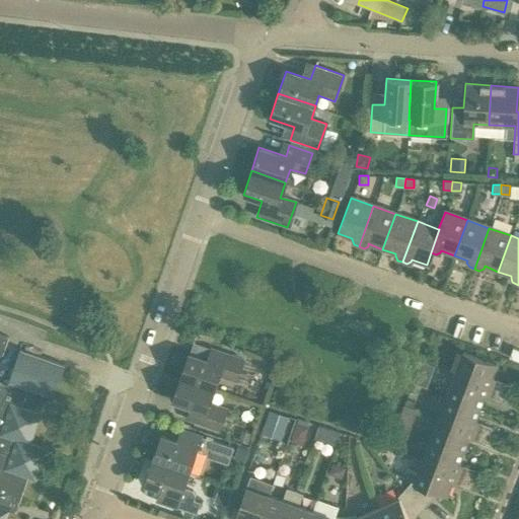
[(0,354),(1,355),(7,337),(0,335),(0,518),(5,518),(12,501),(18,503),(27,475),(34,478),(46,448),(30,443),(41,414),(21,406),(27,388),(52,396),(63,365),(19,349),(6,384),(0,382),(0,354)]
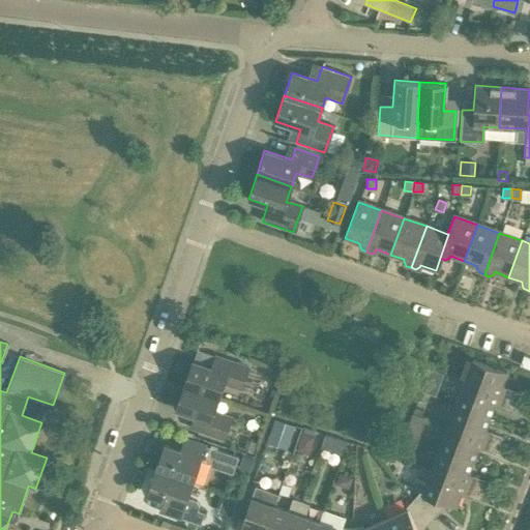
[(529,369),(529,363),(529,357),(522,355),(519,364),(529,369)]
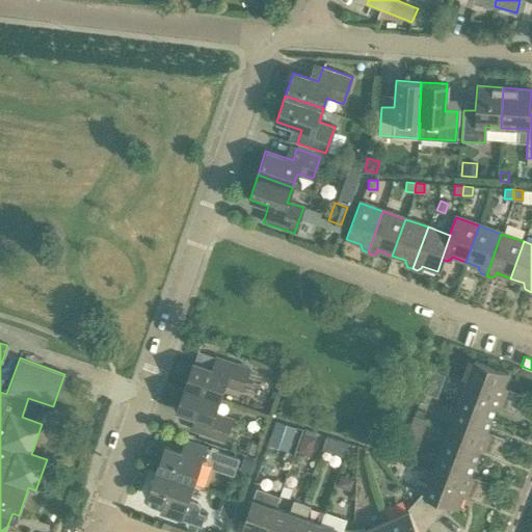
[(241,391),(248,369),(220,360),(216,371),(192,363),(184,386),(218,397),(222,384),(241,391)]
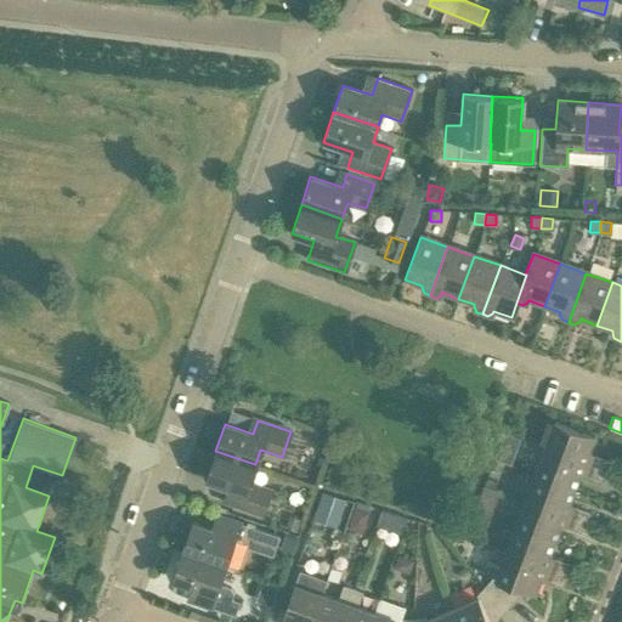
[(603,470),(606,461),(586,453),(593,436),(553,422),(543,448),(603,470)]
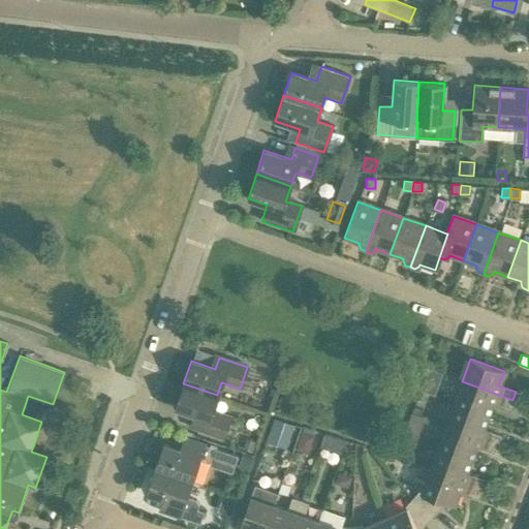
[(271,375),(280,379),(282,371),(273,368),(271,375)]
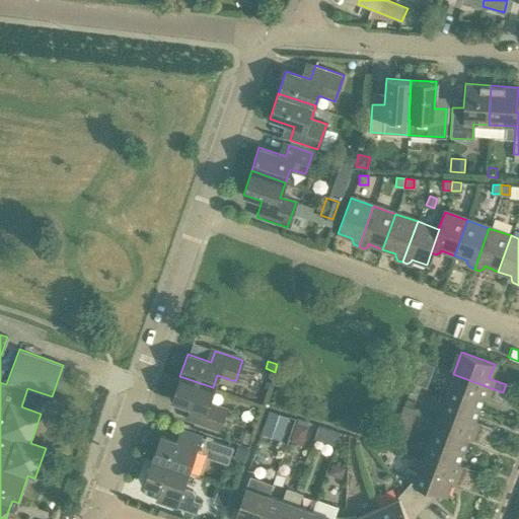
[(420,362),(412,383),(426,388),(434,367),(420,362)]
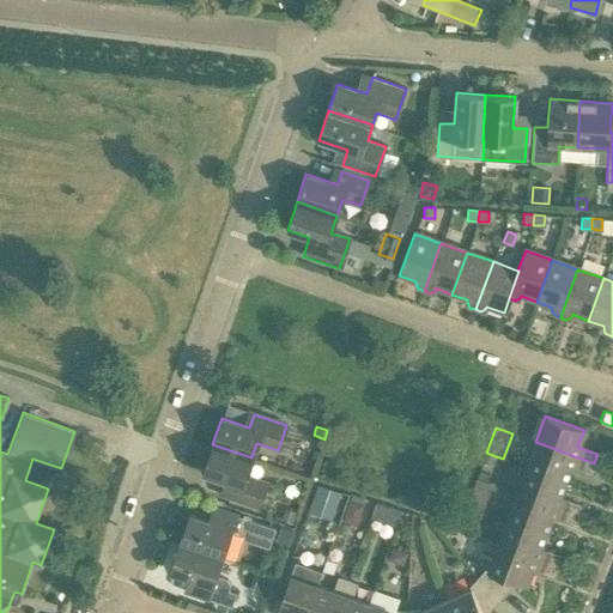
[(590,474),(594,463),(535,442),(526,467),(564,483),(570,466),(590,474)]
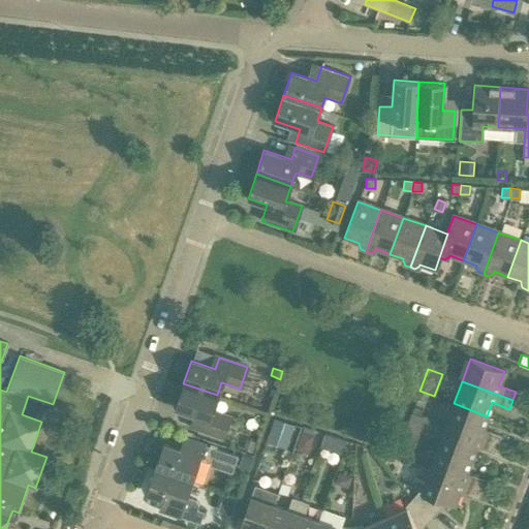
[(222,438),(230,416),(212,410),(217,395),(183,383),(175,408),(198,416),(194,429),(222,438)]
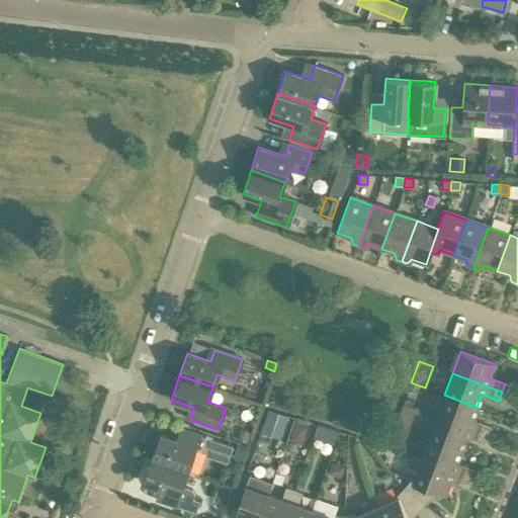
[(486,435),(489,427),(471,421),(477,408),(444,395),(436,417),(486,435)]
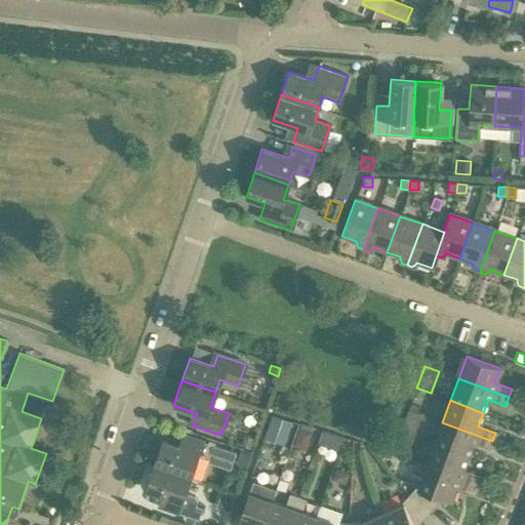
[(410,404),(408,409),(416,412),(418,407),(410,404)]
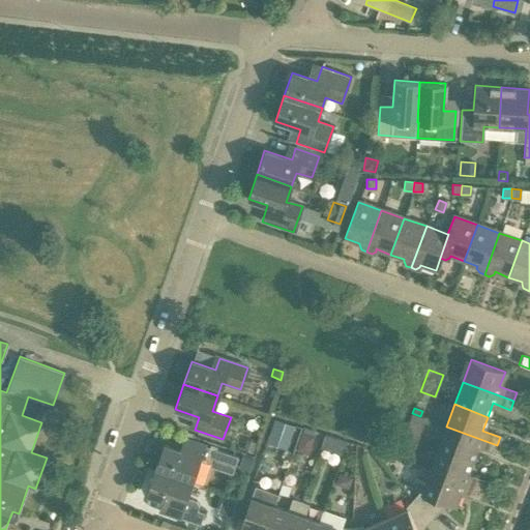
[(289,442),(294,427),(275,420),(270,435),(289,442)]
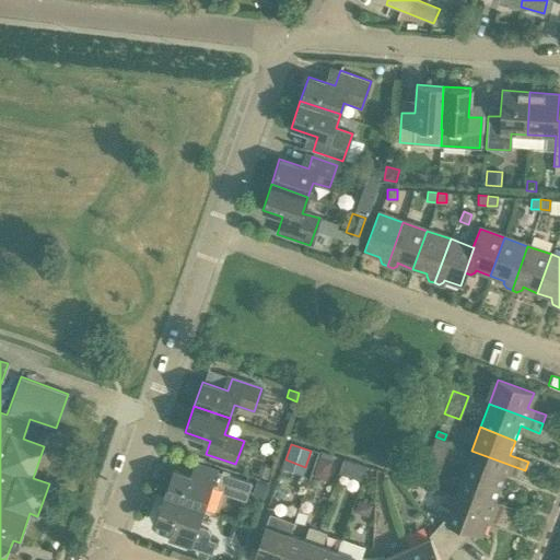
[(431,447),(427,459),(442,466),(446,453),(431,447)]
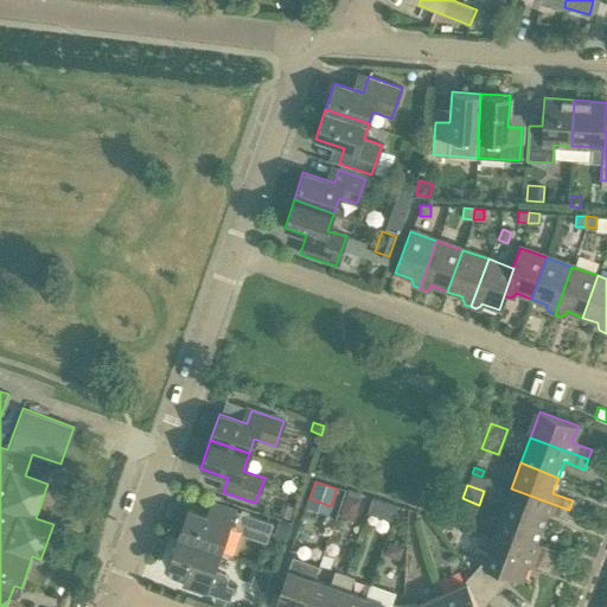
[(567,516),(569,510),(511,489),(502,513),(540,528),(544,512),(566,519),(567,516)]
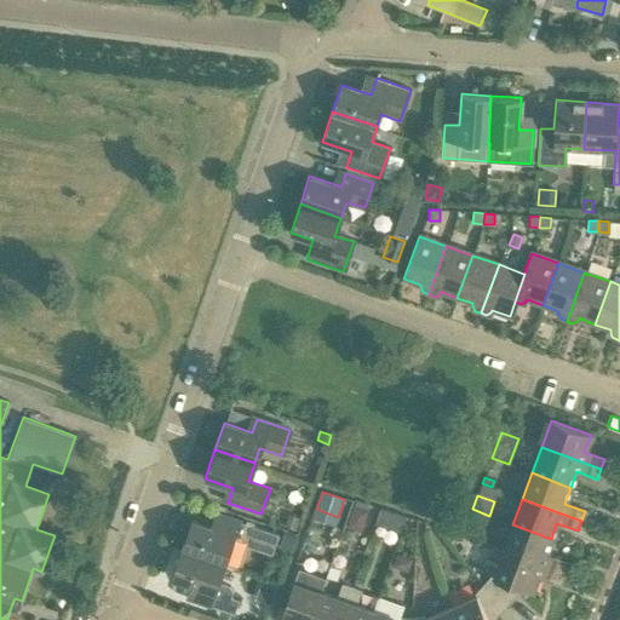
[(367,510),(352,505),(345,526),(355,529),(361,526),(367,510)]
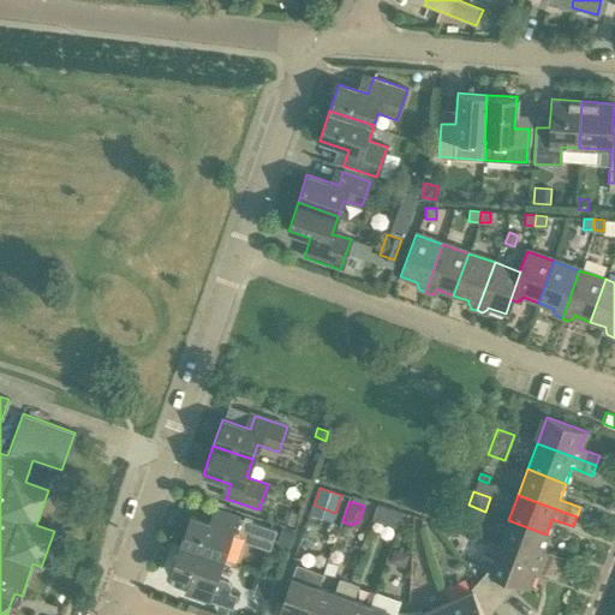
[(399,520),(402,509),(381,502),(377,512),(399,520)]
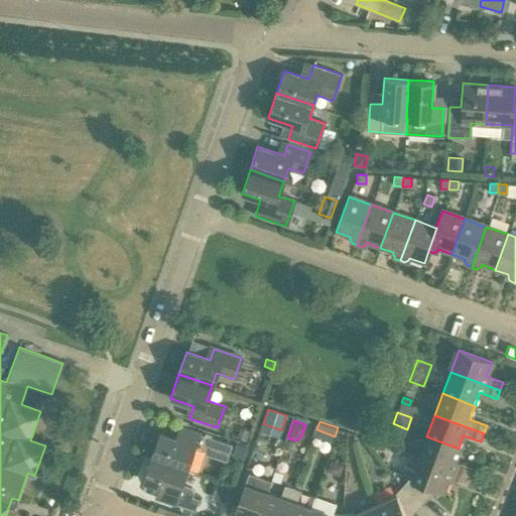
[(240,427),(237,436),(245,438),(248,430),(240,427)]
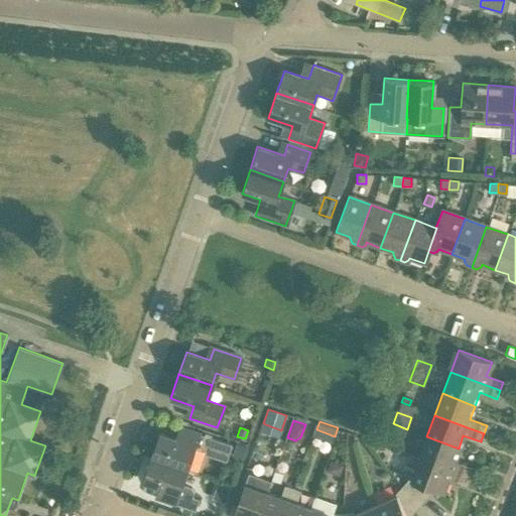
[(158,433),(150,455),(187,468),(187,469),(187,470),(200,474),(207,455),(226,462),(228,461),(233,445),(212,438),(213,434),(206,432),(205,436),(187,430),(183,441),(158,433)]
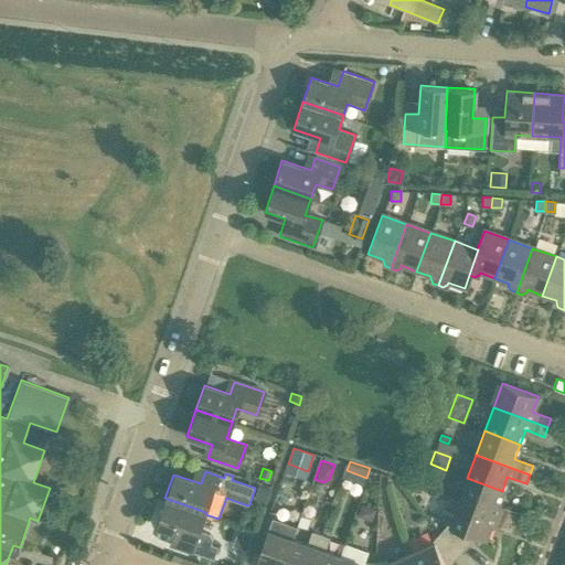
[(530,475),(528,480),(539,484),(541,478),(530,475)]
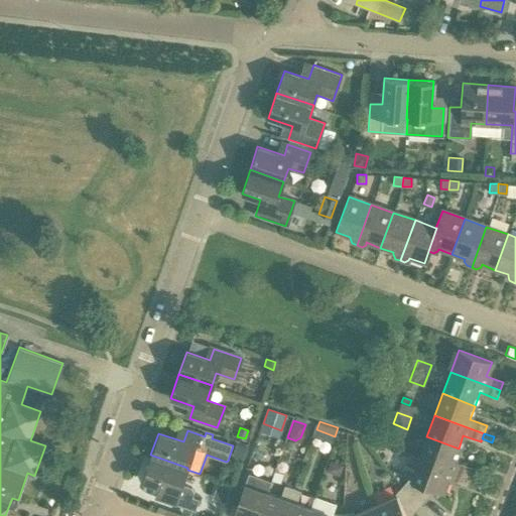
[(468,477),(471,469),(454,462),(459,448),(426,436),(418,458),(468,477)]
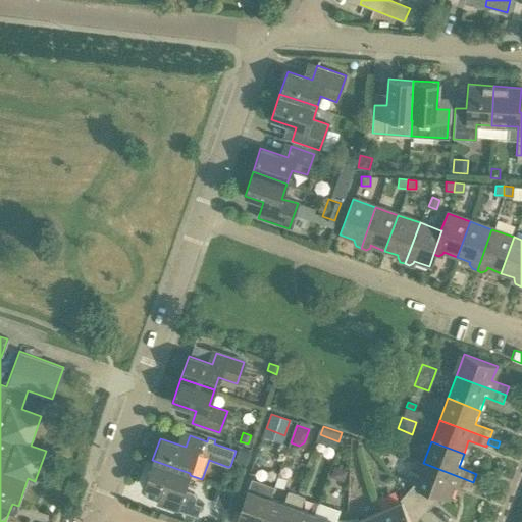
[(236,462),(244,465),(244,464),(249,451),(241,448),(236,462)]
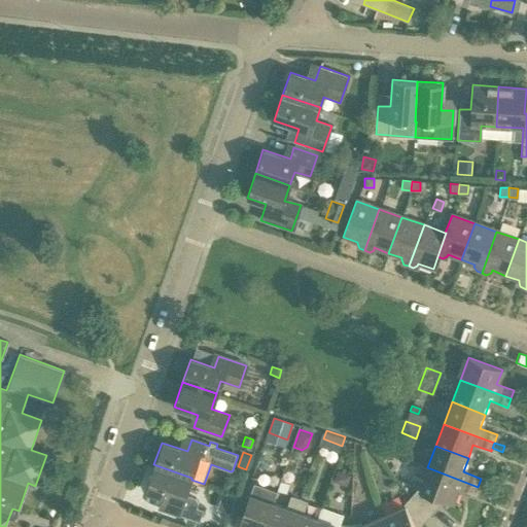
[(198,522),(202,510),(197,507),(199,502),(196,497),(186,494),(191,479),(191,478),(153,464),(145,490),(171,499),(167,511),(198,522)]
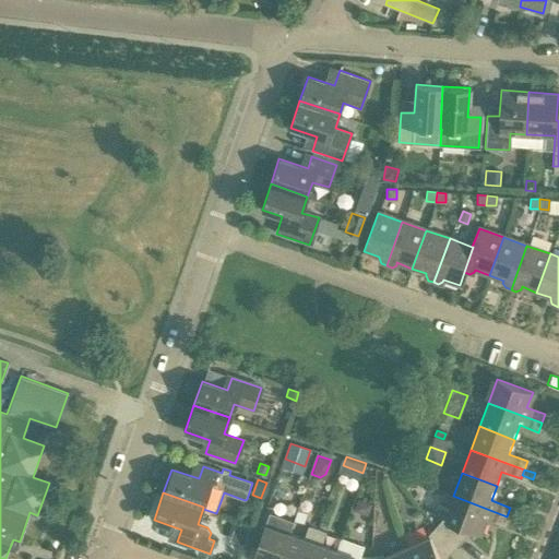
[(503,526),(507,516),(453,496),(444,520),(442,519),(435,527),(454,546),(465,535),(467,530),(479,534),(484,519),(503,526)]
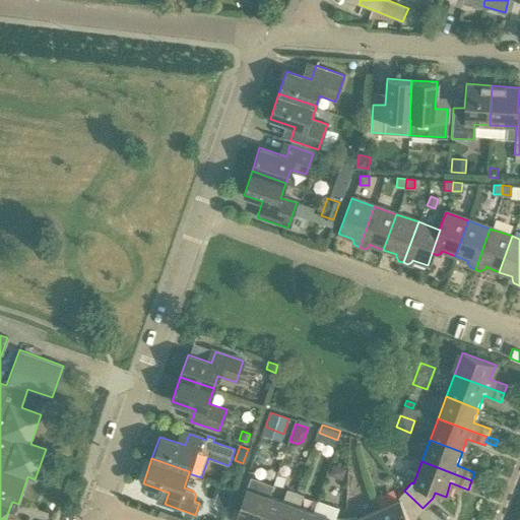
[(259,519),(268,496),(272,484),(251,477),(247,490),(246,489),(234,519),(259,519)]
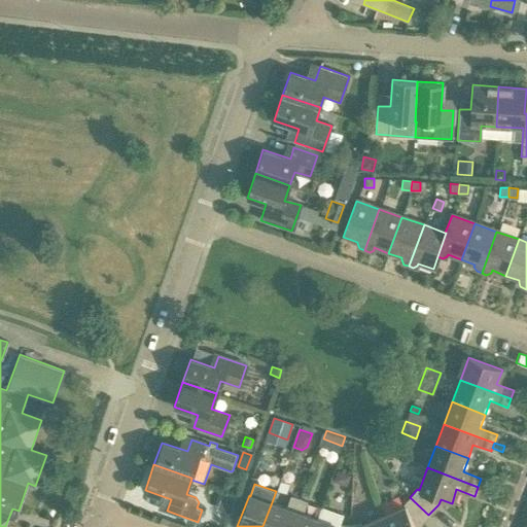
[(288,526),(299,499),(290,496),(286,507),(272,502),(262,526),(288,526)]
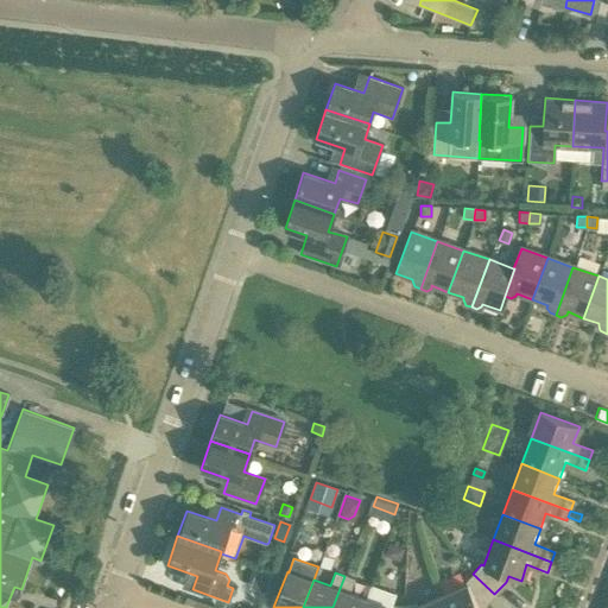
[(445,607),(477,607),(482,606),(494,594),(473,574),(464,582),(466,584),(441,595),(445,607)]
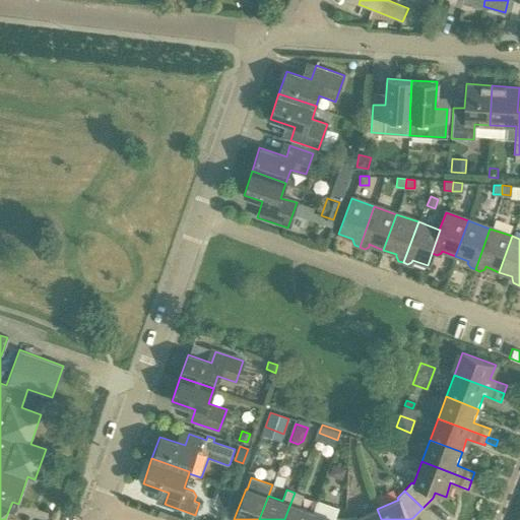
[(308,519),(312,511),(299,507),(303,496),(295,493),(284,519),(308,519)]
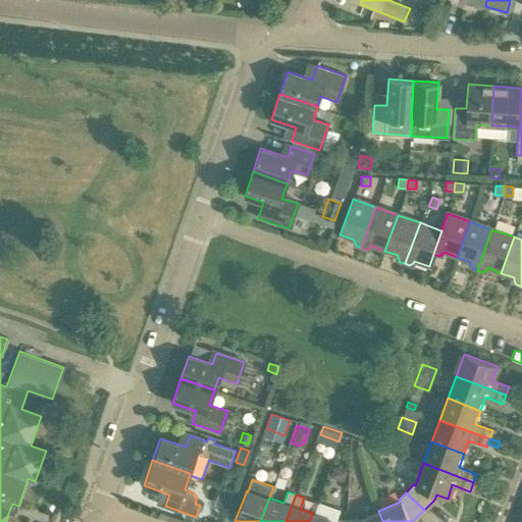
[(336,520),(340,509),(319,502),(314,514),(313,513),(309,521),(346,521),(347,519),(336,520)]
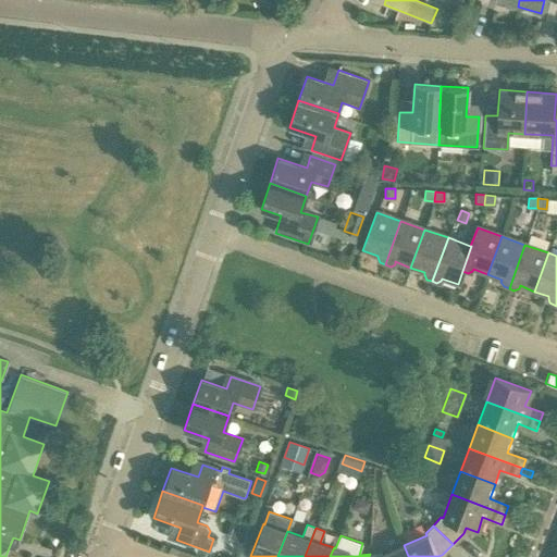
[(182,556),(190,556),(192,553),(171,545),(169,552),(182,556)]
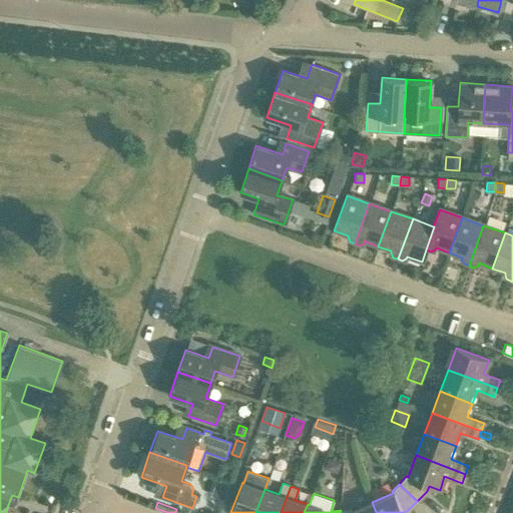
[(376,512),(372,502),(351,511),(350,510),(341,510),(340,512),(376,512)]
